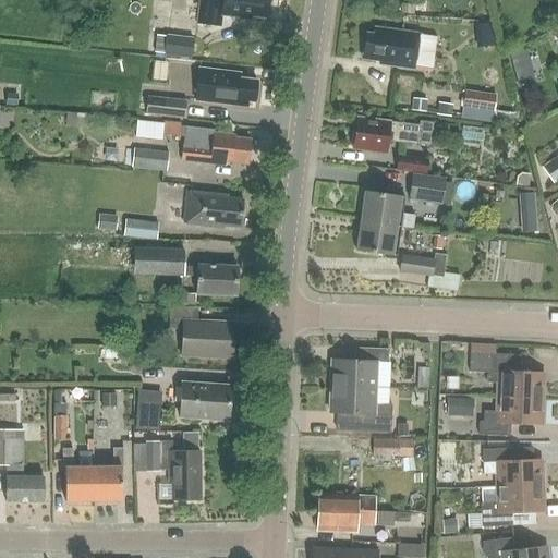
[(266,20),(268,0),(199,0),(197,25),(220,27),(221,16),(251,21),(251,17),(266,20)]
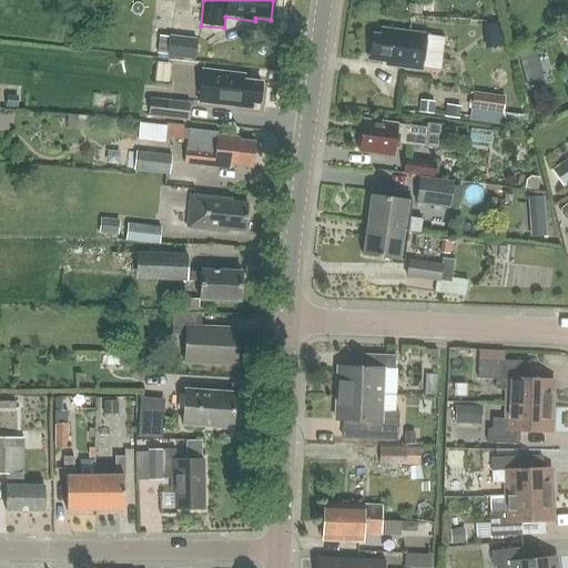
[(406,6),(406,14),(421,16),(422,7),(406,6)]
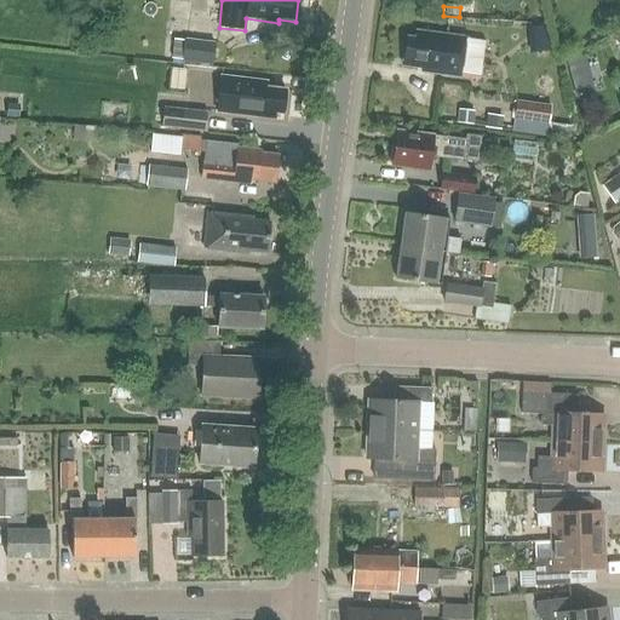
[(460,79),(465,40),(415,33),(414,40),(406,39),(402,61),(411,62),(409,68),(422,70),(420,74),(460,79)]
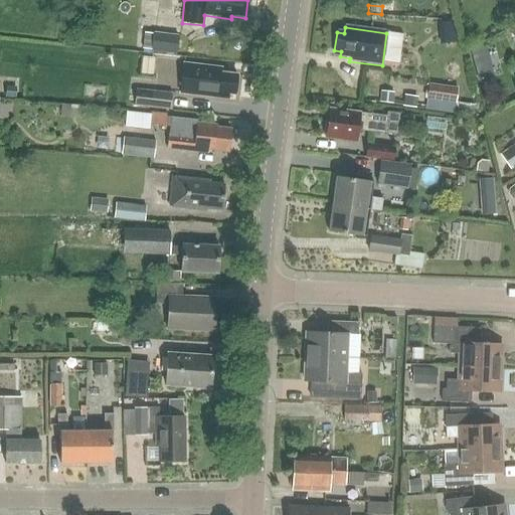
[(152,50),(151,52),(176,54),(178,35),(154,32),(153,34),(152,50)]
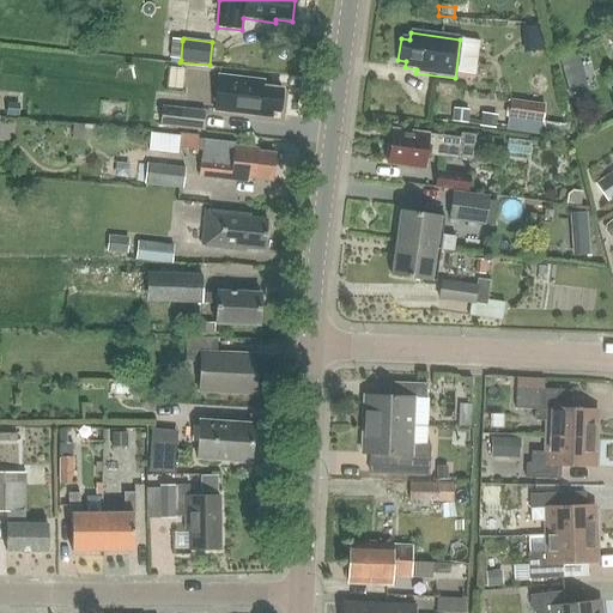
[(580,58),(559,62),(563,76),(582,71),(580,58)]
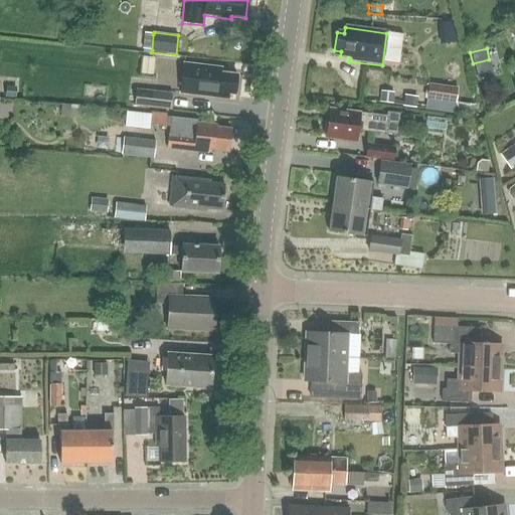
[(234,95),(236,74),(220,72),(220,68),(182,63),(179,94),(226,99),(227,94),(234,95)]
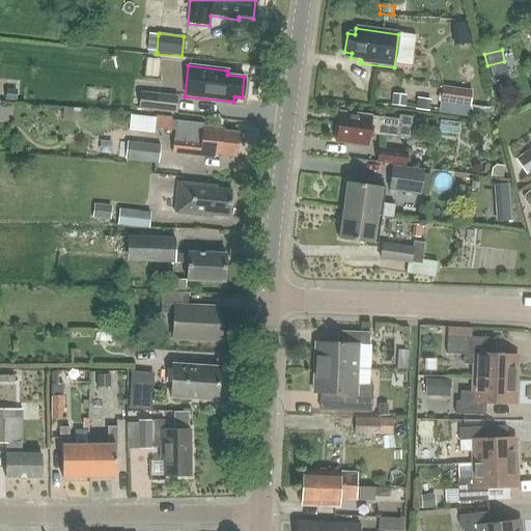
[(442,87),(440,104),(470,107),(470,106),(472,91),(442,87)]
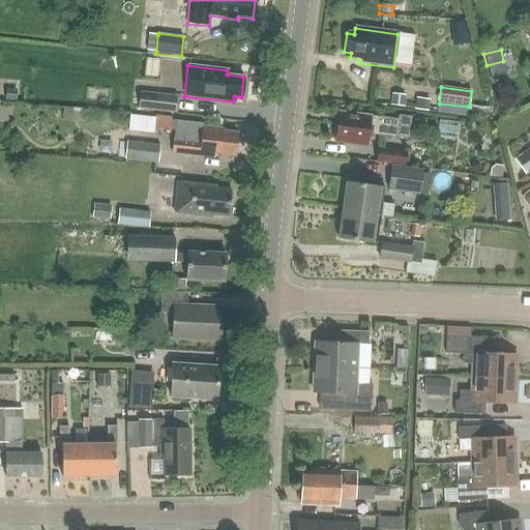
[(5,91),(4,102),(16,104),(17,92),(5,91)]
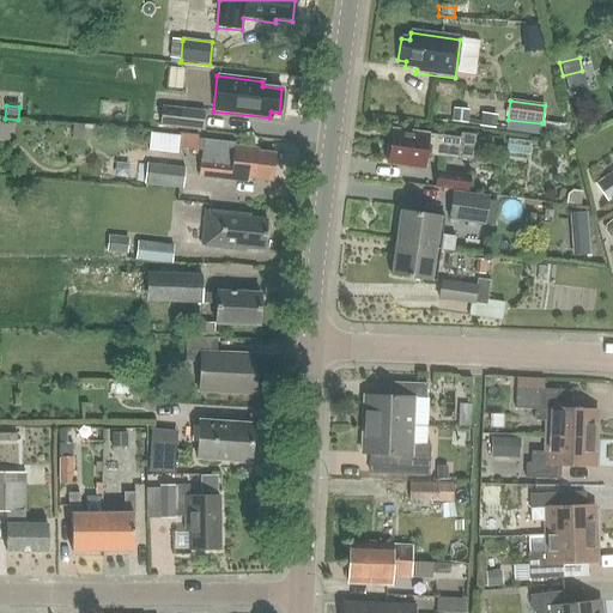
[(163,107),(161,127),(202,132),(205,111),(180,109),(163,107)]
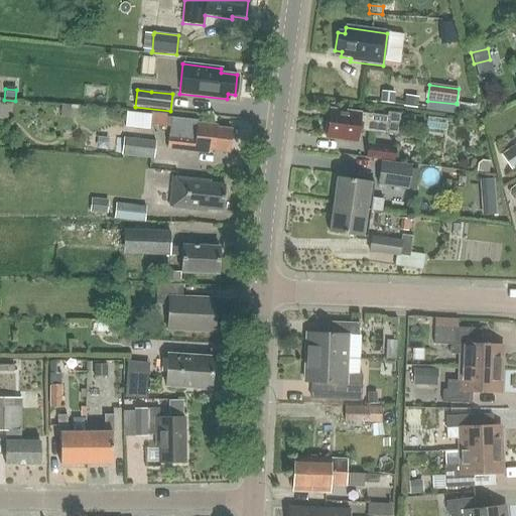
[(381,92),(380,103),(394,105),(395,93),(381,92)]
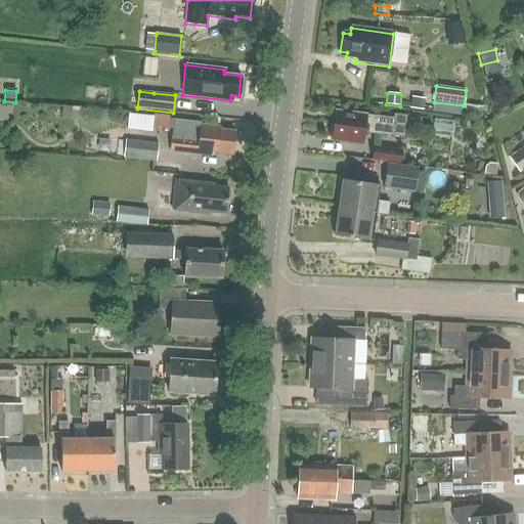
[(411,97),(410,108),(423,110),(425,99),(411,97)]
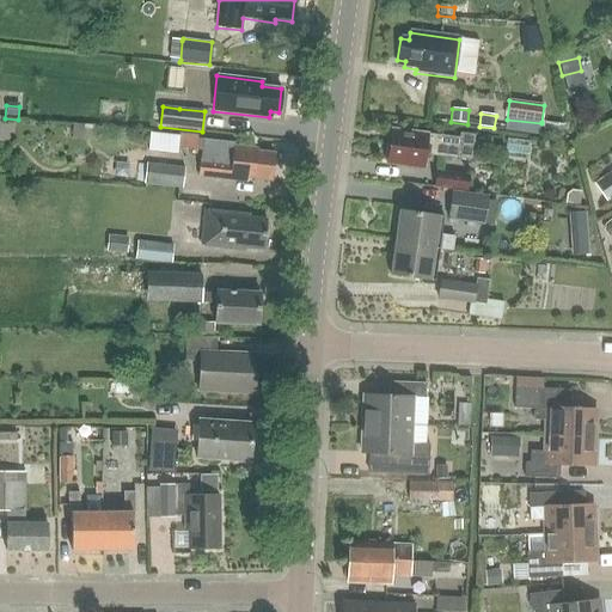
[(542,123),(540,135),(564,139),(565,126),(542,122),(542,123)]
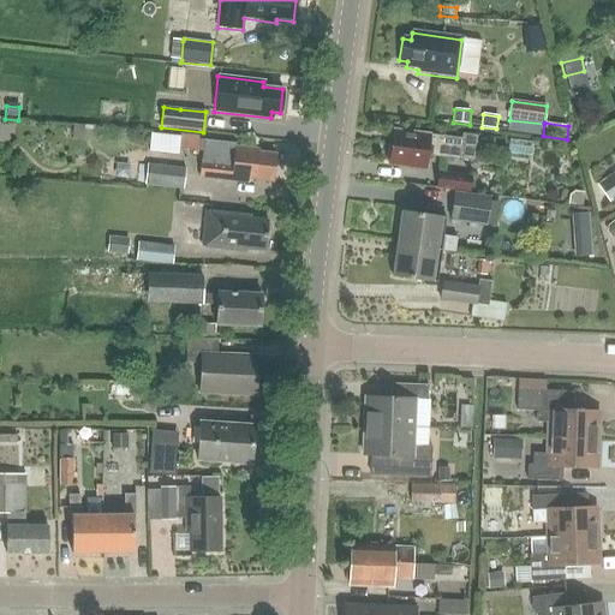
[(458,162),(458,161),(473,162),(477,137),(461,135),(460,141),(412,133),(412,136),(393,133),(388,163),(407,167),(407,169),(424,172),(425,157),(458,162)]
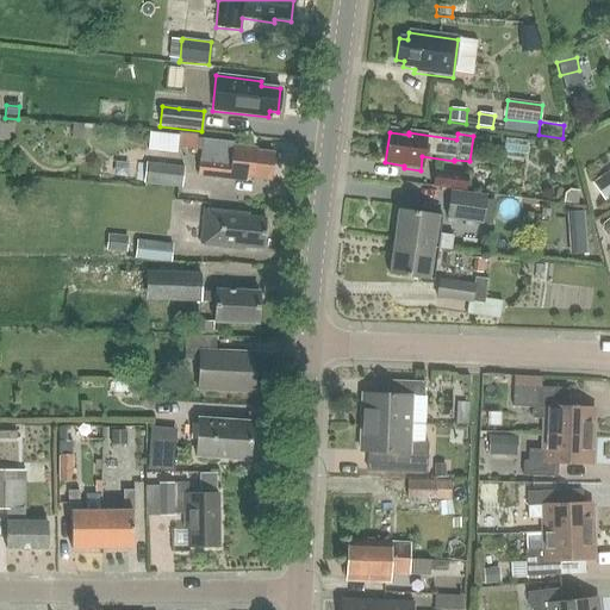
[(176,150),(194,153),(195,137),(178,135),(176,150)]
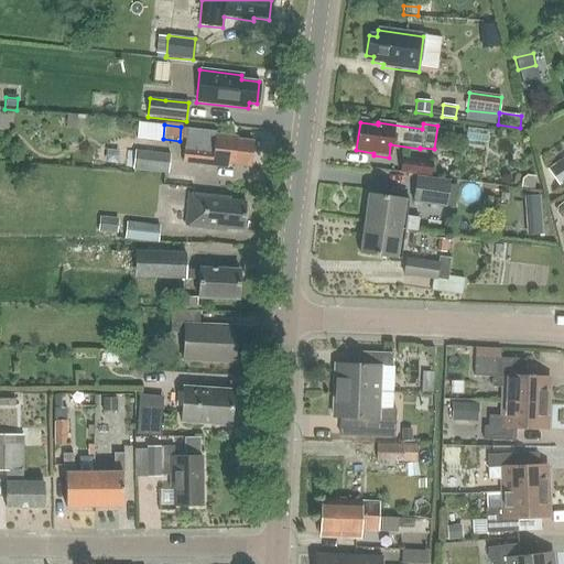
[(186,130),(184,149),(183,149),(182,162),(227,167),(228,163),(250,165),(252,142),(236,141),(237,137),(216,134),(216,132),(186,130)]
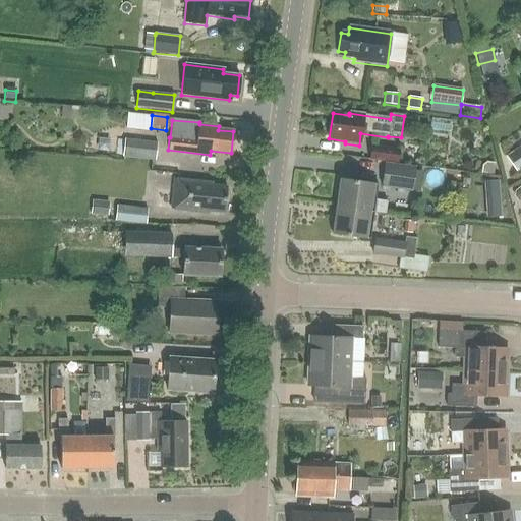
[(156,160),(158,142),(125,139),(123,156),(156,160)]
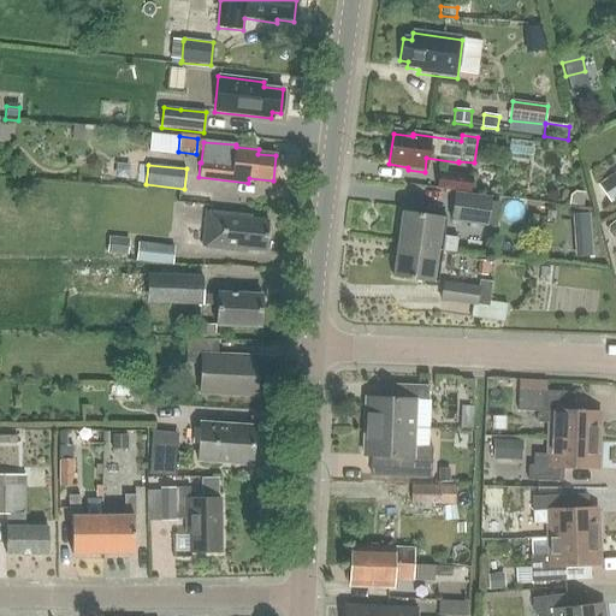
[(472,194),(474,178),(440,173),(438,189),(472,194)]
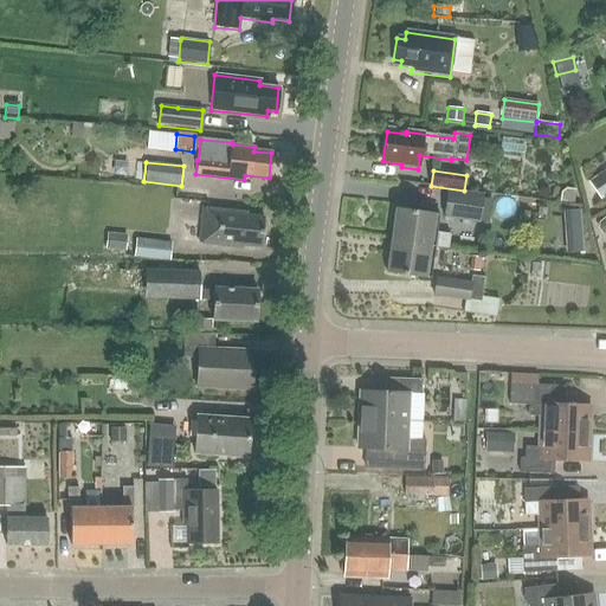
[(604,202),(605,200),(605,173),(591,185),(604,202)]
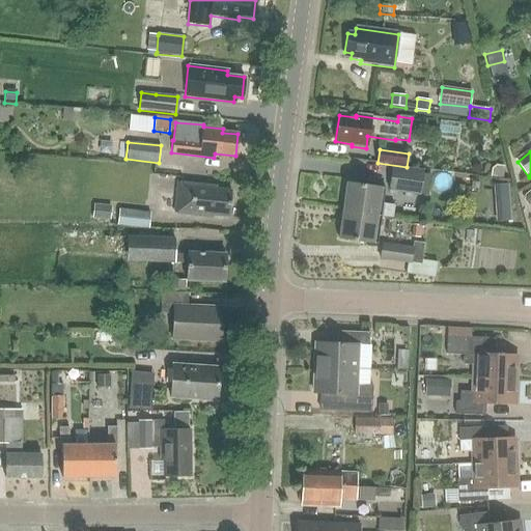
[(420,195),(423,170),(392,166),(388,190),(420,195)]
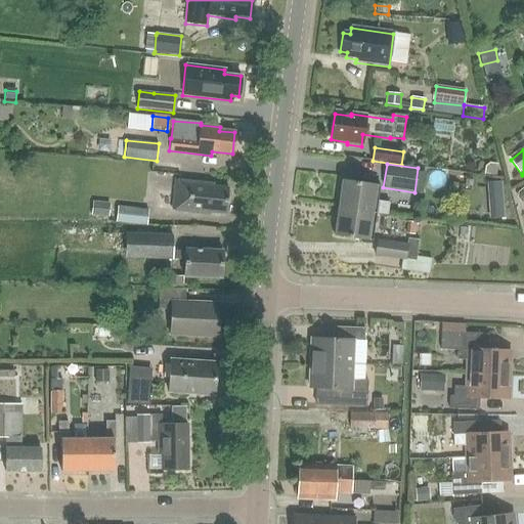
[(485,168),(484,176),(495,178),(497,166),(489,165),(485,168)]
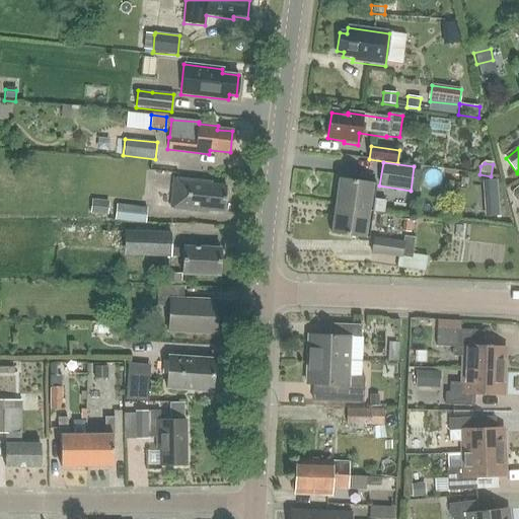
[(223,211),(225,188),(211,186),(211,182),(173,179),(170,209),(208,213),(208,210),(223,211)]
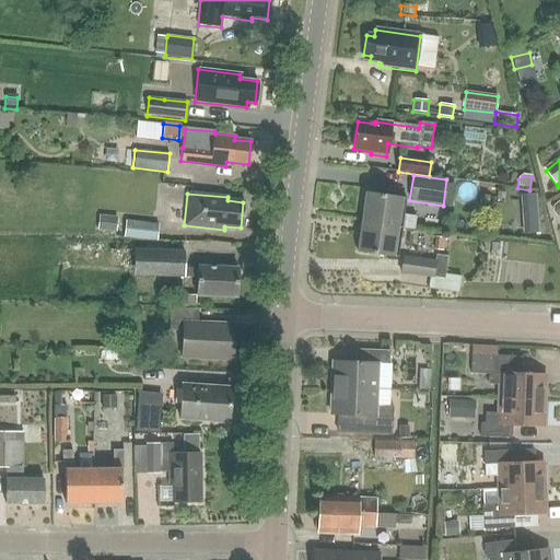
[(400,230),(405,199),(366,194),(362,223),(400,230)]
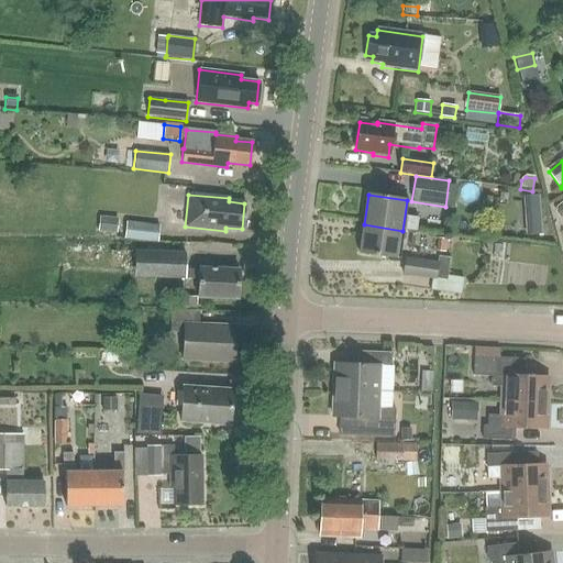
[(100,217),(98,232),(117,234),(119,219),(100,217)]
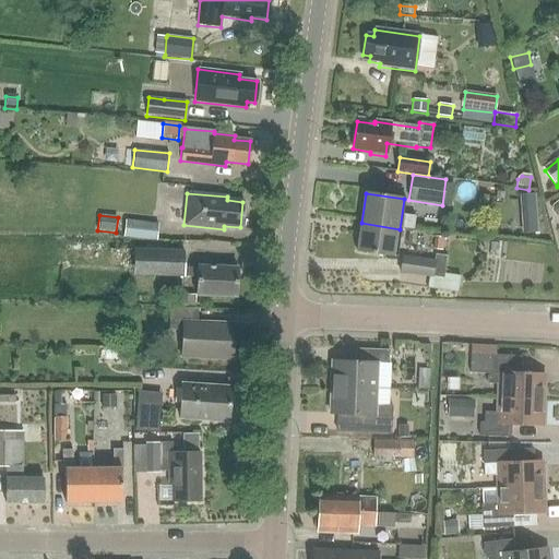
[(404,216),(402,229),(415,230),(416,217),(404,216)]
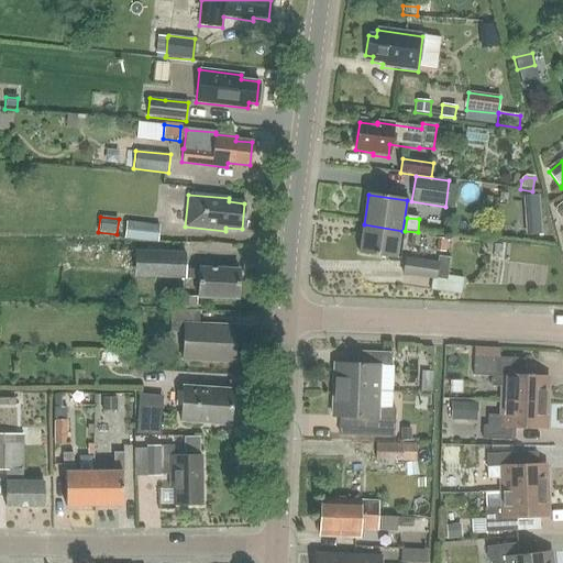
[(128,221),(125,238),(157,241),(159,224),(128,221)]
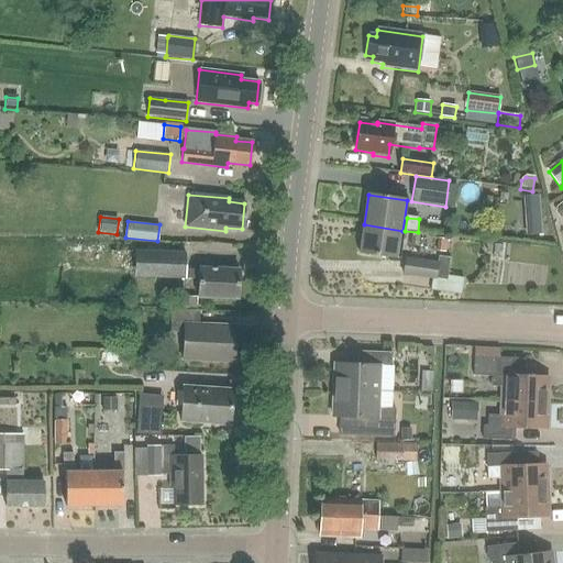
[(527,223),(523,223),(525,235),(527,235),(539,234),(539,222),(527,223)]
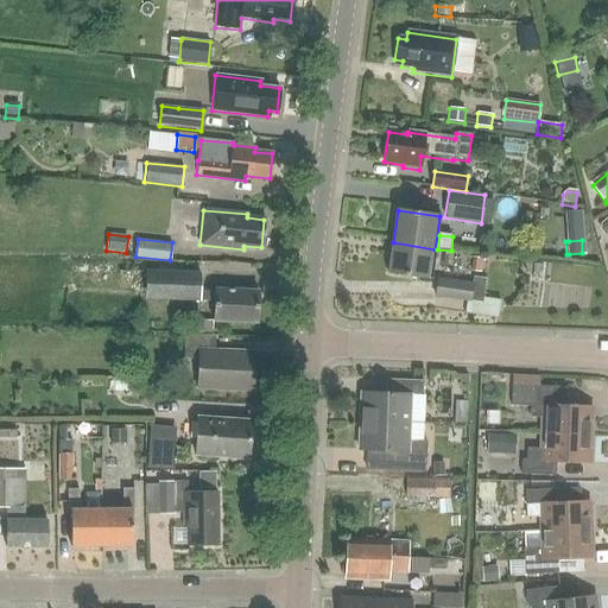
[(431,280),(435,249),(393,242),(388,274),(431,280)]
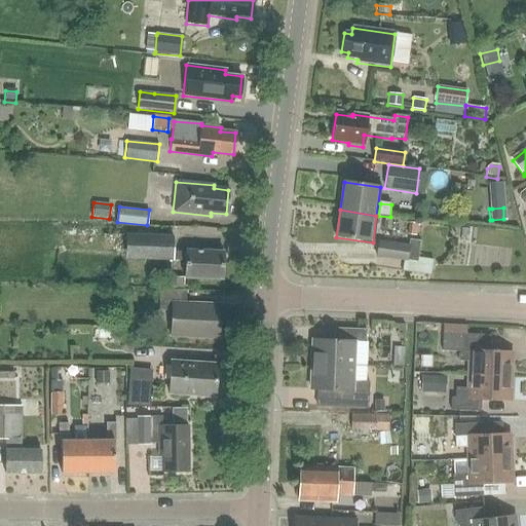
[(416,235),(418,224),(410,222),(408,234),(416,235)]
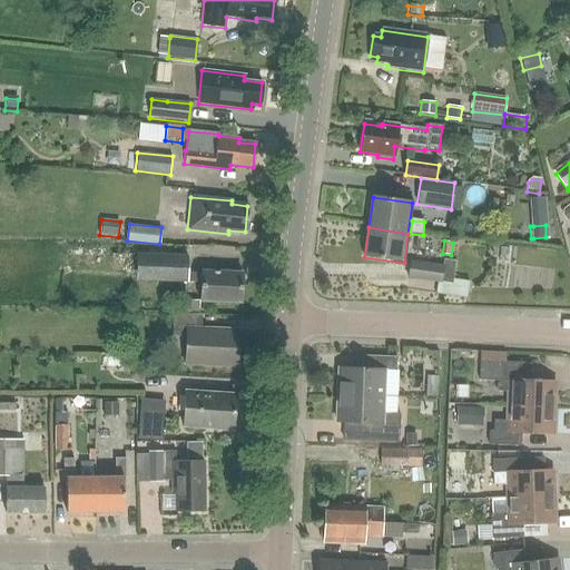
[(521,287),(560,287),(560,247),(521,247),(521,287)]
